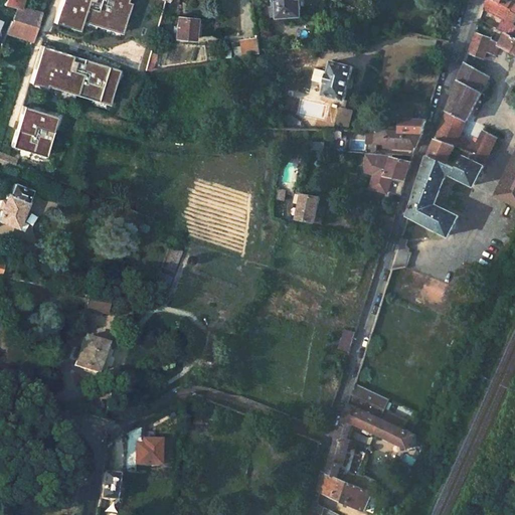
[(10,21),(6,32),(32,40),(33,35),(40,12),(43,0),(39,0),(36,11),(18,7),(18,0),(3,0),(2,4),(15,9),(11,18),(12,18),(11,21),(10,21)]
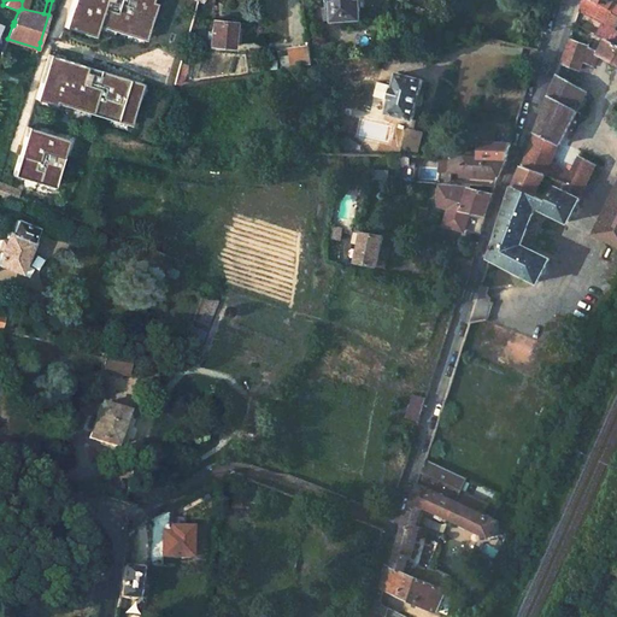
[(107,24),(95,21),(97,0),(106,0),(109,1),(109,0),(86,0),(81,13),(75,25),(64,51),(78,56),(84,37),(100,42),(107,24)]
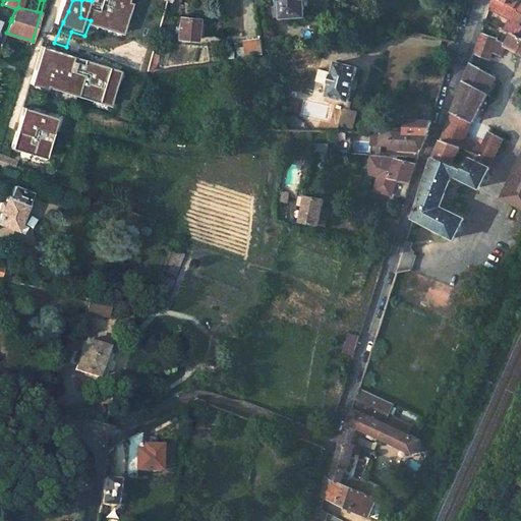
[(63,0),(61,9),(68,11),(72,0),(63,0)]
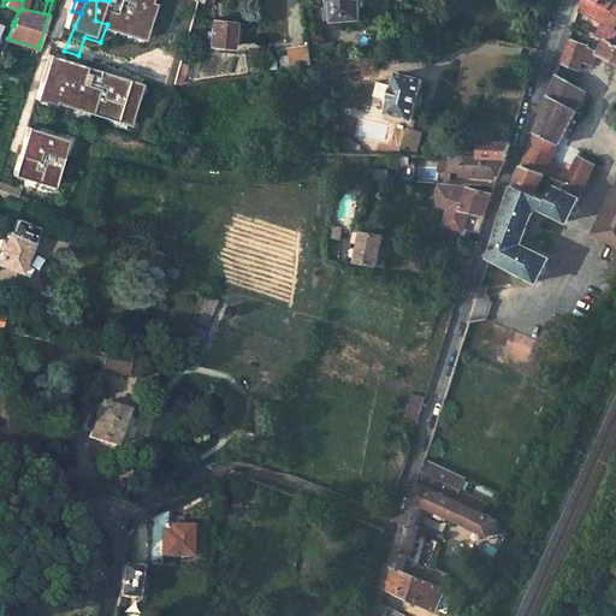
[(163,12),(152,7),(154,0),(117,0),(114,7),(138,18),(135,25),(154,34),(163,12)]
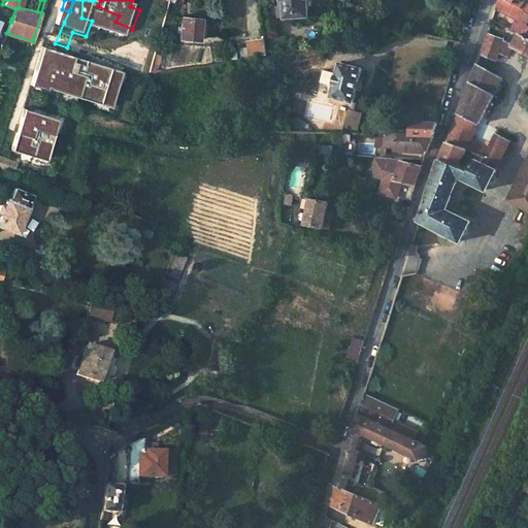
[(279,0),(281,6),(277,6),(277,17),(284,15),(284,18),(308,15),(307,4),(307,0),(279,0)]
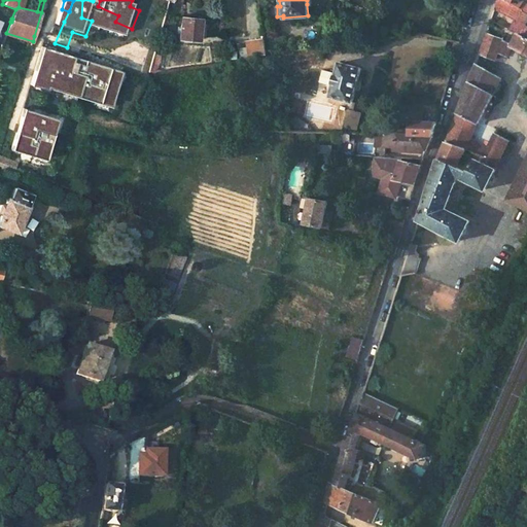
[(526,12),(502,0),(497,10),(526,25),(526,21),(526,12)]
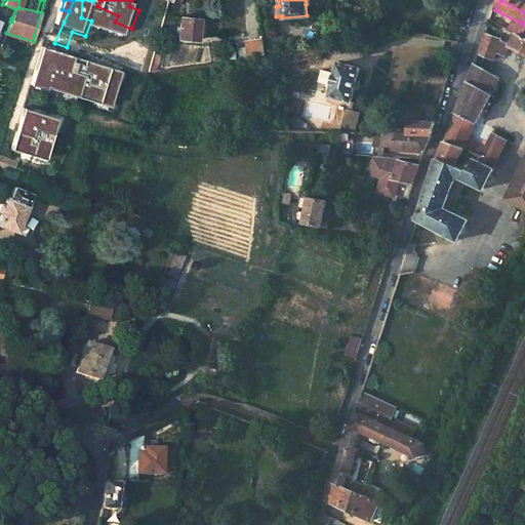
[(524,12),(524,4),(520,2),(517,0),(500,0),(524,12)]
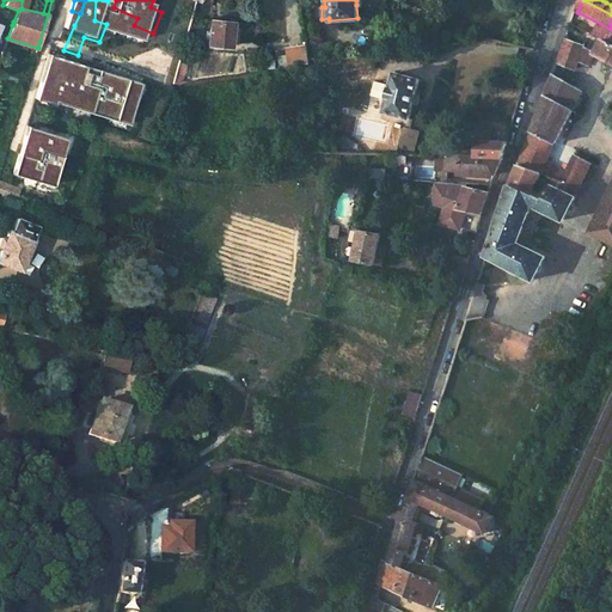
[(50,14),(48,14),(40,42),(63,50),(74,25),(49,17),(50,14)]
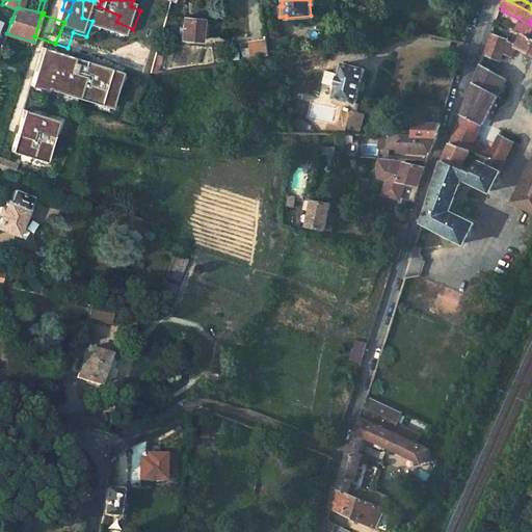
[(201,19),(181,18),(179,40),(198,41),(201,19)]
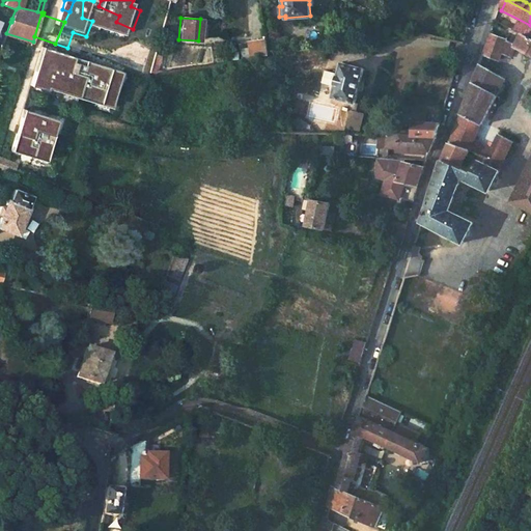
[(530,26),(519,21),(514,29),(530,37),(530,26)]
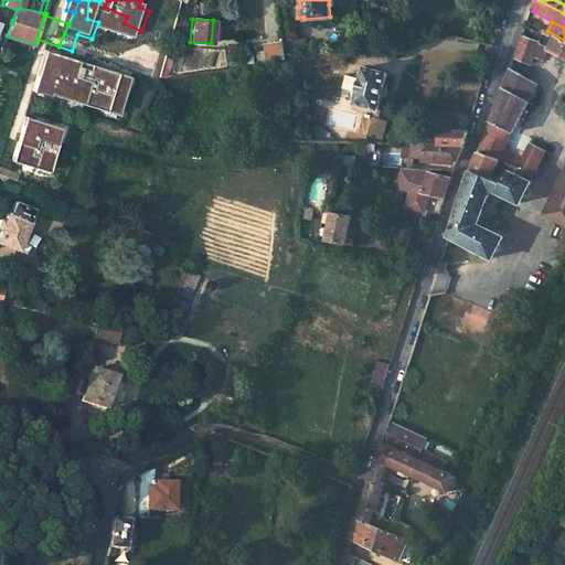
[(139,36),(135,34),(132,38),(112,29),(106,44),(119,50),(132,54),(139,36)]
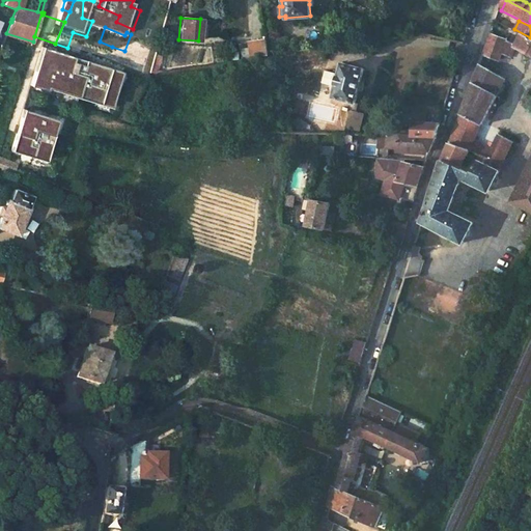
[(482,54),(497,59),(500,52),(510,56),(514,46),(530,53),(530,38),(522,33),(516,43),(490,32),(482,54)]
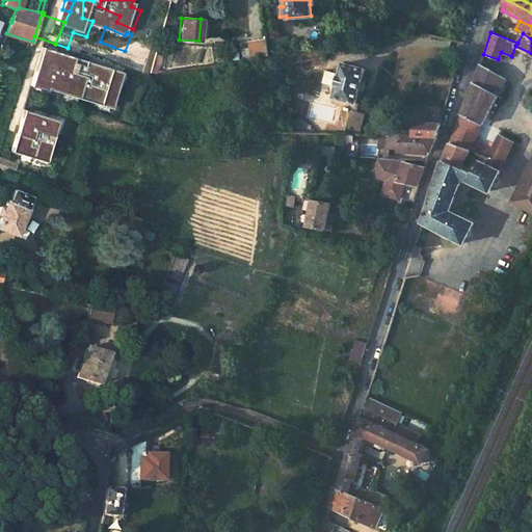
[(287,35),(272,36),(275,52),(289,51),(287,35)]
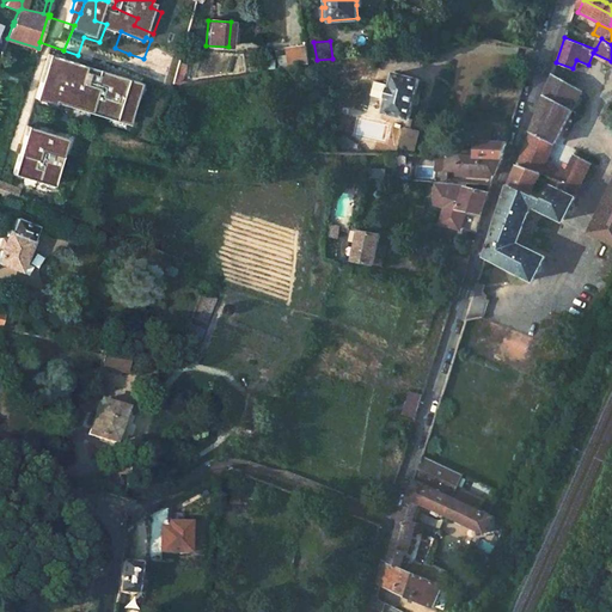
[(288,56),(289,65),(310,61),(306,44),(287,48),(288,56)]
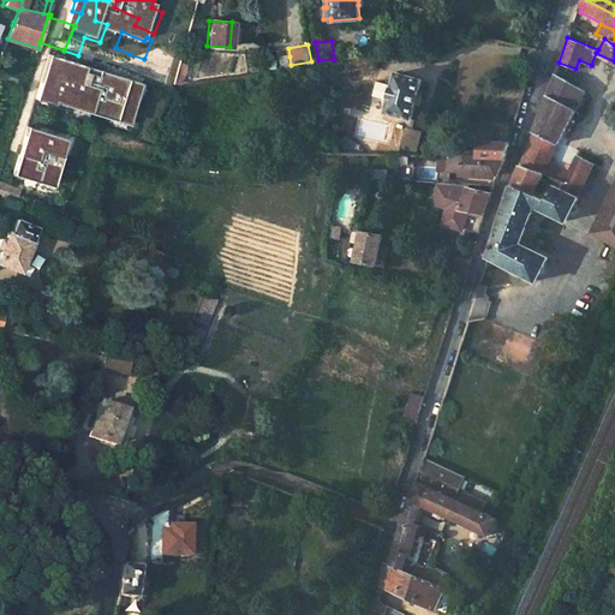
[(127,120),(138,78),(46,54),(35,96),(127,120)]
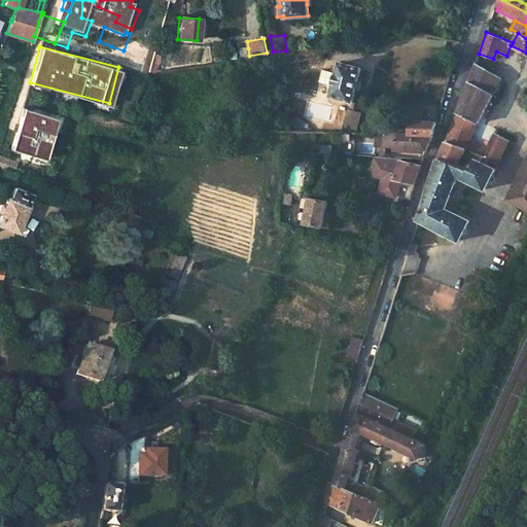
[(157,58),(151,57),(147,72),(153,71),(157,58)]
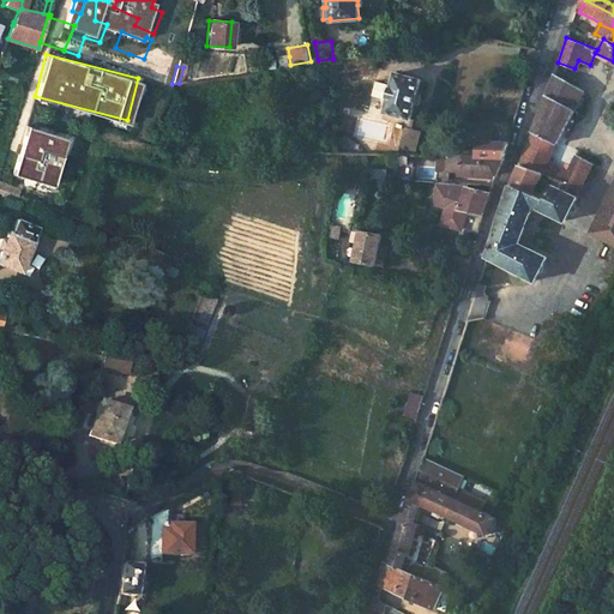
[(420,79),(393,72),(390,86),(372,83),(369,92),(387,96),(384,110),(405,116),(409,118),(413,102),(417,103),(420,96),(415,95),(420,79)]
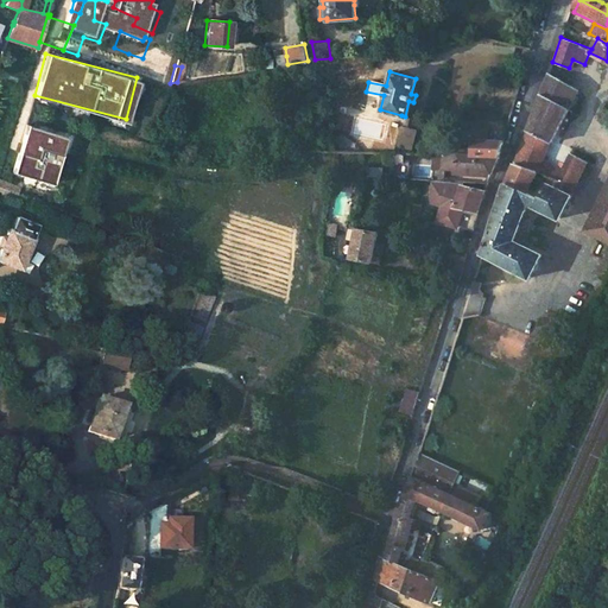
[(481,255),(529,277),(539,254),(512,240),(526,202),(558,216),(584,160),(570,154),(563,170),(539,160),(546,141),(549,141),(580,90),(548,74),(527,130),(512,165),(534,171),(543,172),(542,176),(548,178),(542,194),(505,185),(486,239),(481,255)]
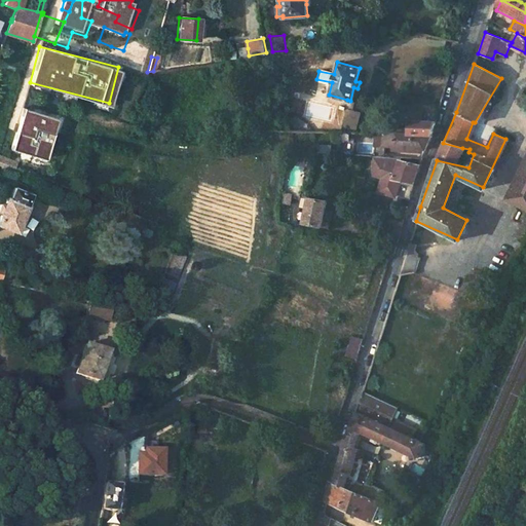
[(350,101),(347,100),(344,108),(350,109),(352,102),(350,101)]
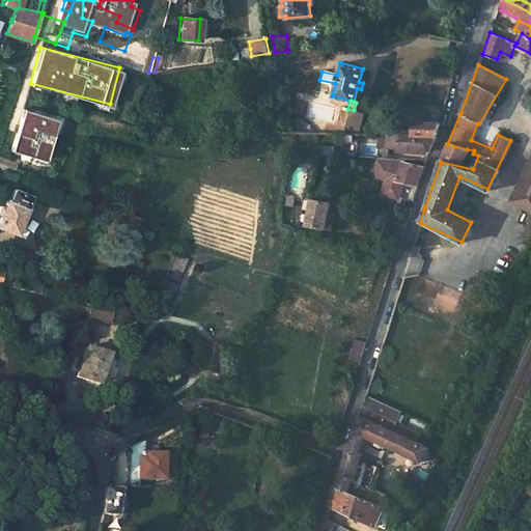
[(10,147),(44,157),(55,117),(22,108),(10,147)]
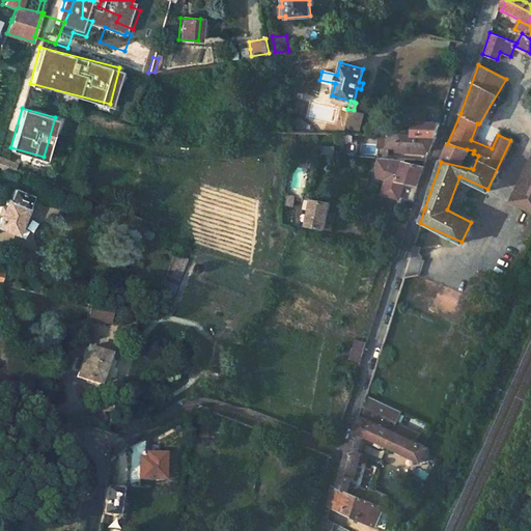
[(354,110),(347,109),(343,124),(357,129),(361,112),(354,110)]
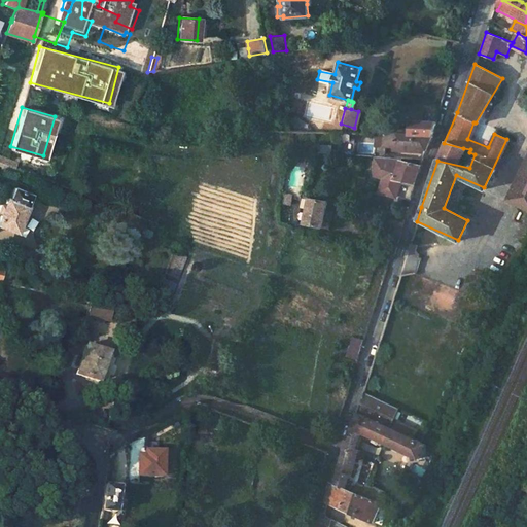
[(424,117),(424,109),(410,108),(410,117),(424,117)]
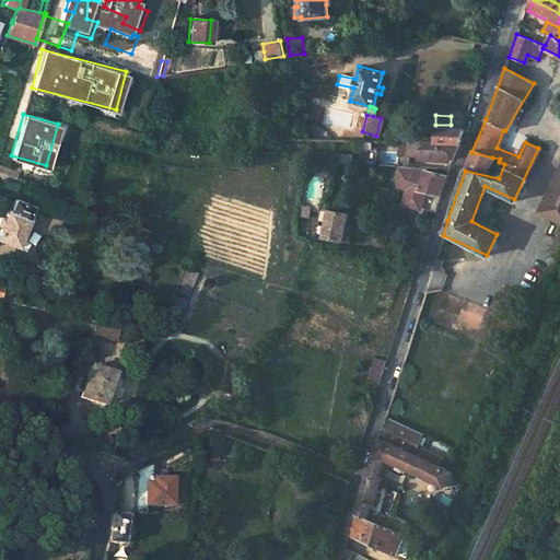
[(281,123),(281,135),(290,135),(290,123),(281,123)]
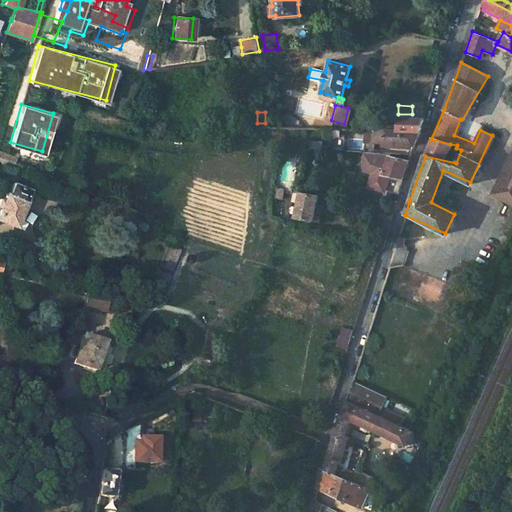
[(412,147),(418,130),(422,118),(398,117),(397,125),(373,125),(373,129),(372,142),(404,144),(404,146),(412,147)]
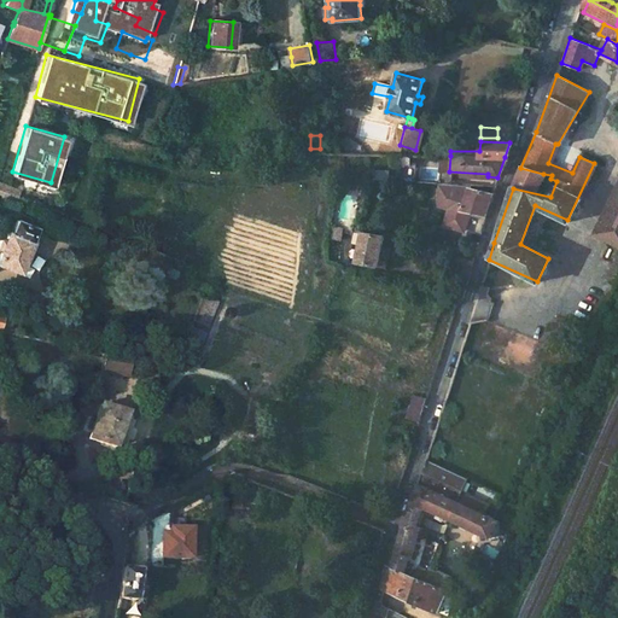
[(414,161),(396,161),(395,181),(413,181),(414,161)]
